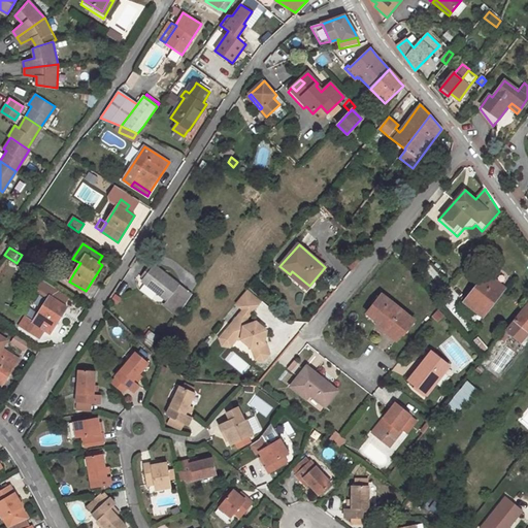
[(345,264),(352,270),(360,261),(353,256),(345,264)]
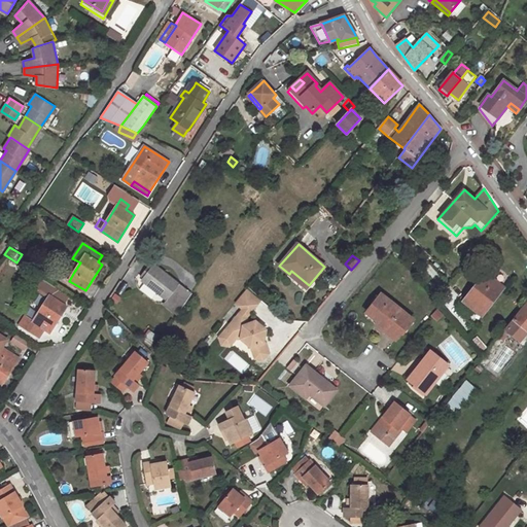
[(80,262),(72,258),(67,267),(74,272),(80,262)]
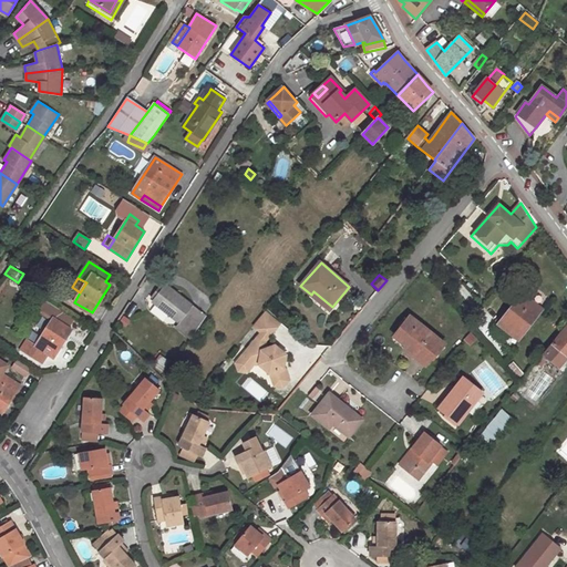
[(192,327),(202,315),(166,286),(162,290),(154,300),(153,301),(179,322),(182,319),(192,327)]
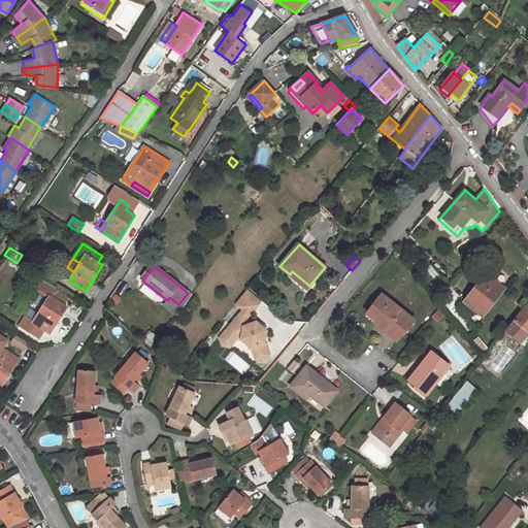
[(143,279),(151,270),(147,267),(140,277),(143,279)]
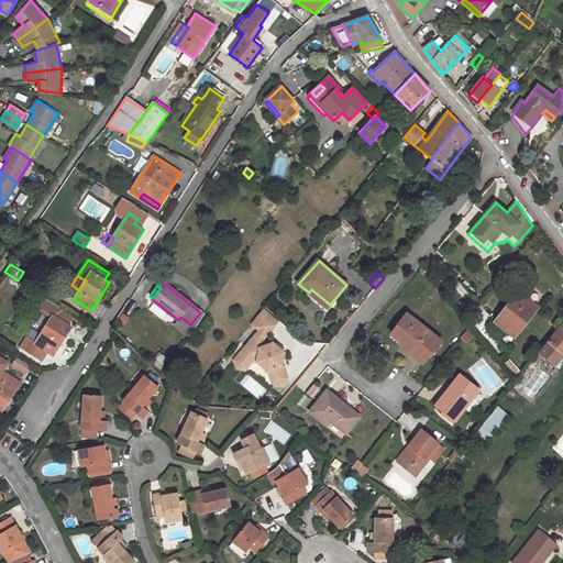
[(540,305),(545,296),(531,286),(526,295),(540,305)]
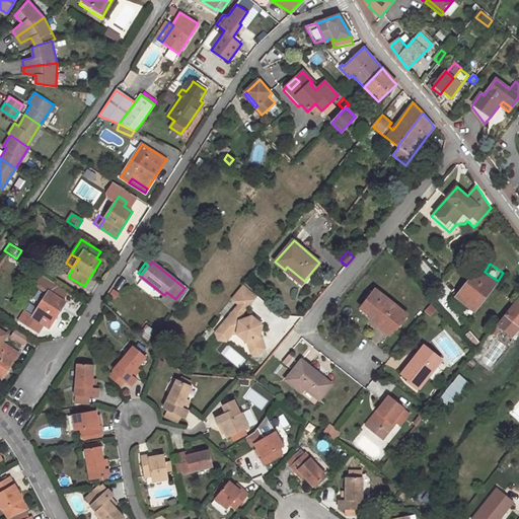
[(301,284),(304,281),(287,267),(285,270),(301,284)]
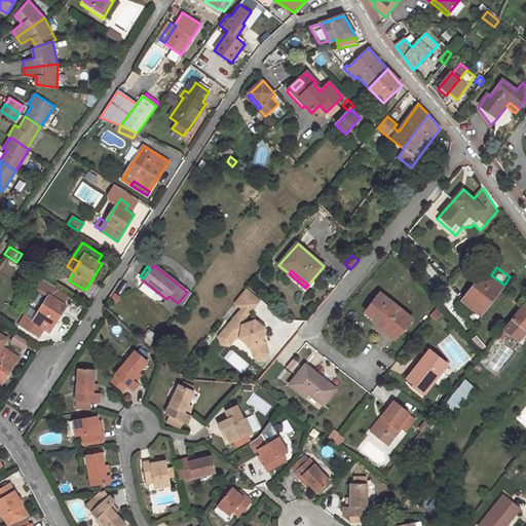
[(461,300),(481,314),(502,287),(484,272),(465,296),(461,300)]
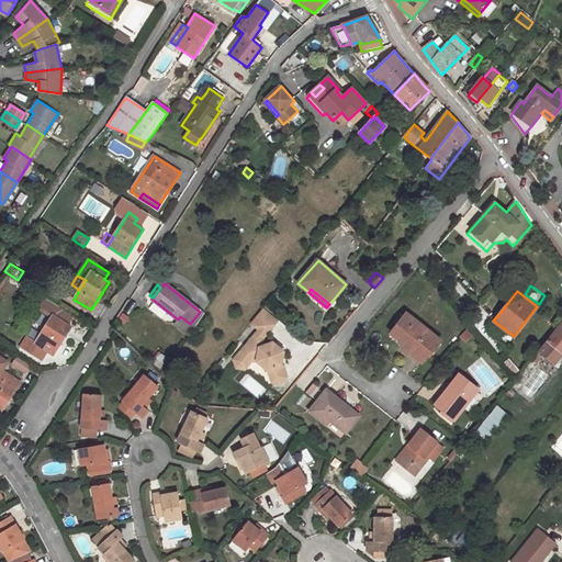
[(53,315),(67,324),(72,315),(46,298),(42,305),(43,311),(52,317),(53,315)]
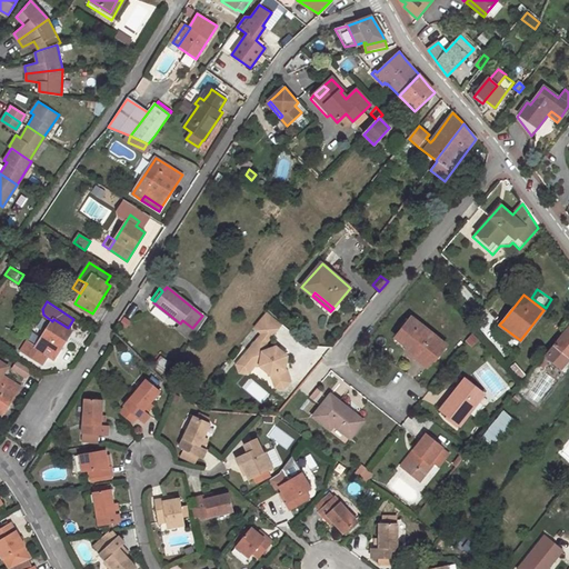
[(266,311),(253,327),(262,333),(243,356),(247,363),(255,366),(260,366),(271,376),(276,388),(283,389),(290,381),(287,371),(285,369),(287,356),(276,347),(268,349),(266,342),(280,325),(266,311)]
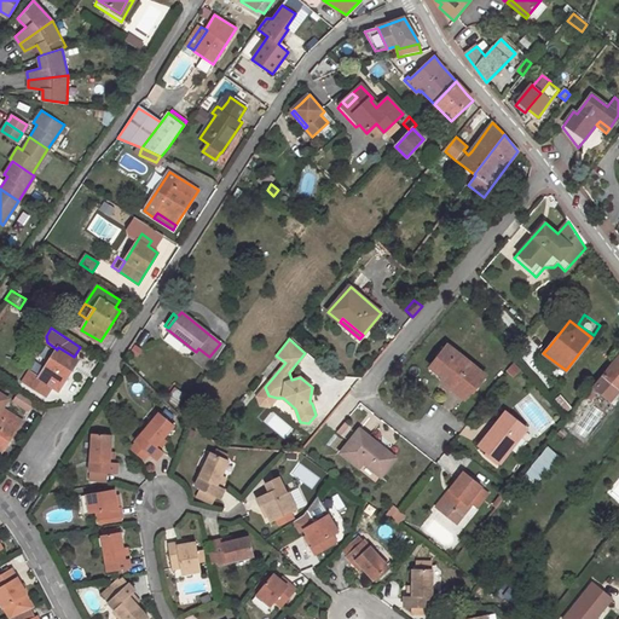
[(207,369),(223,346),(220,343),(209,357),(198,348),(196,352),(192,357),(207,369)]
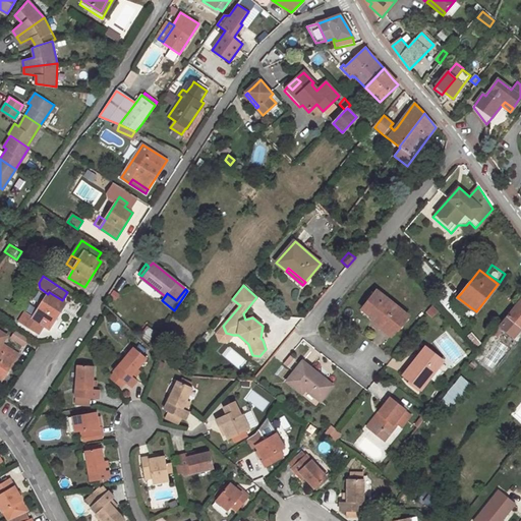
[(371,321),(391,336),(396,330),(397,331),(408,315),(377,290),(361,308),(373,317),(371,321)]
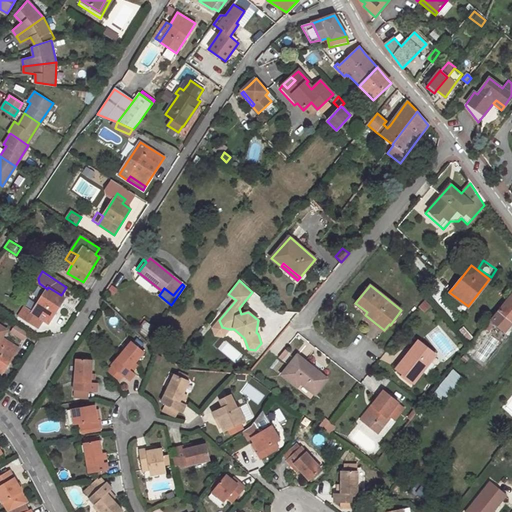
[(108,292),(113,296),(117,290),(112,286),(108,292)]
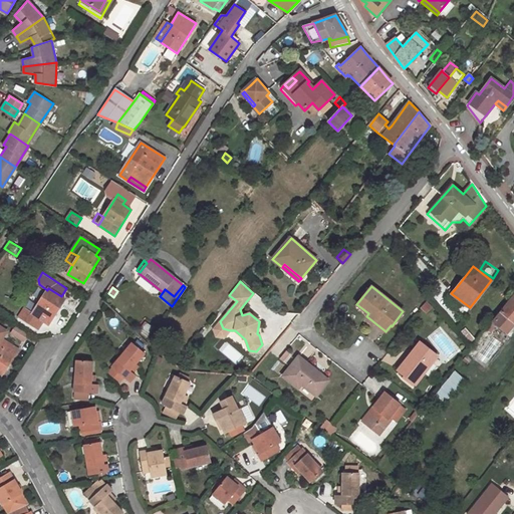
[(20,318),(38,329),(43,321),(48,324),(65,299),(61,296),(48,288),(47,290),(32,313),(26,309),(20,318)]
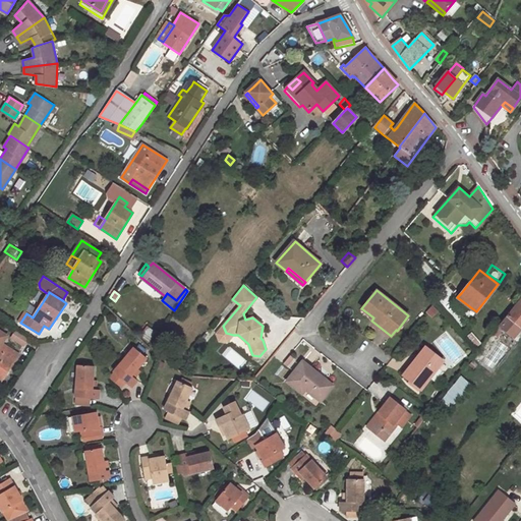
[(520,299),(498,329),(516,343),(520,337),(520,299)]
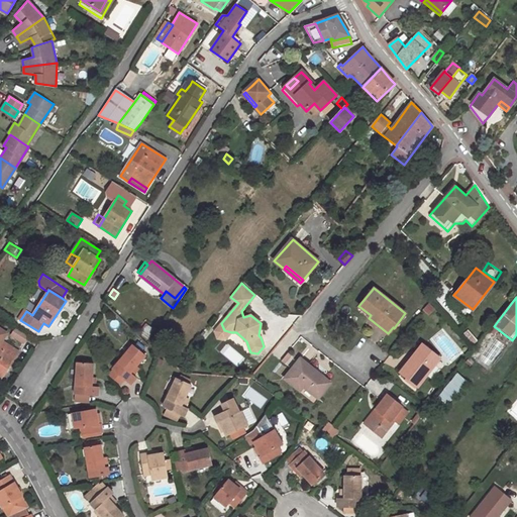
[(20,320),(26,311),(22,308),(16,317),(20,320)]
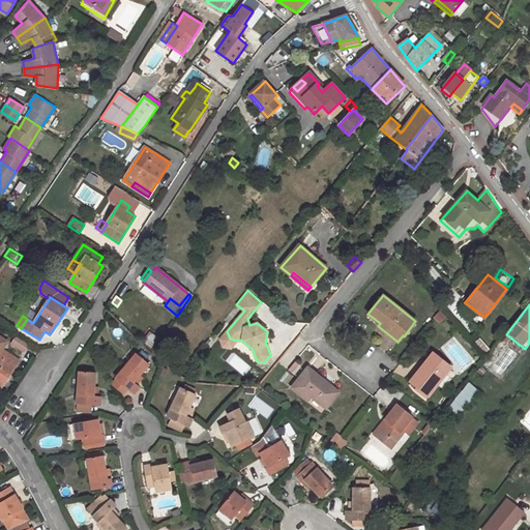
[(143,342),(151,348),(158,339),(150,331),(143,342)]
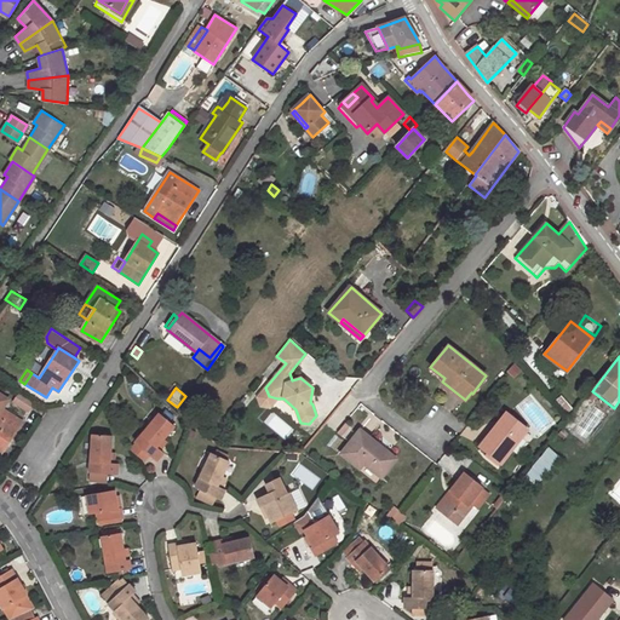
[(269,396),(265,388),(258,397),(260,406),(270,408),(277,399),(269,396)]
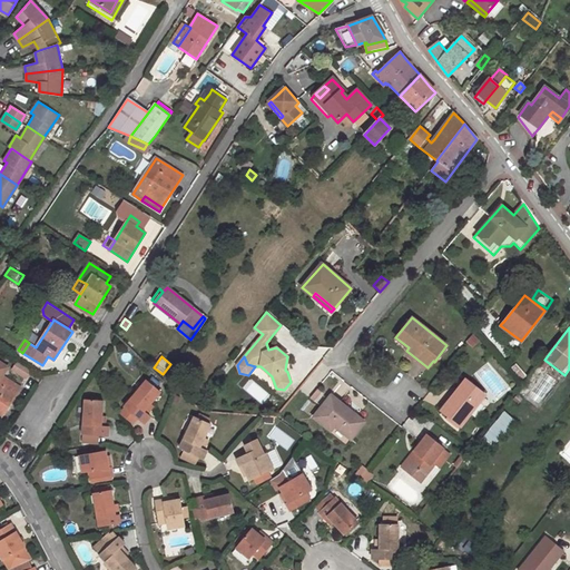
[(12,369),(26,376),(31,369),(18,360),(12,369)]
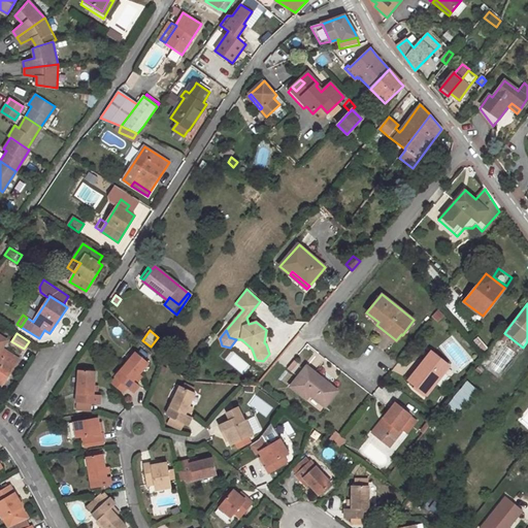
[(18,358),(1,348),(2,345),(2,342),(5,341),(6,339),(0,335),(0,385),(1,387),(14,365),(13,365),(18,358)]
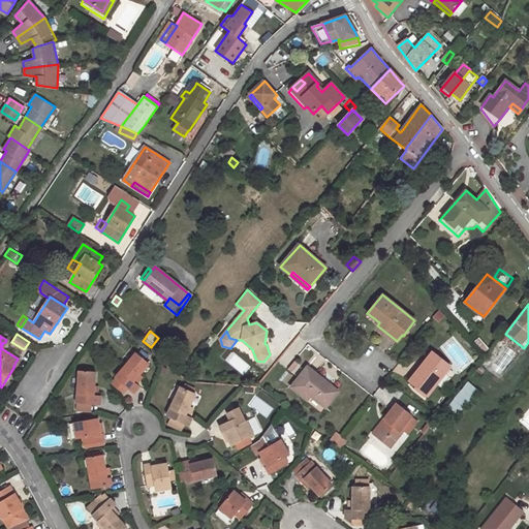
[(432,352),(421,366),(424,368),(435,354),(432,352)]
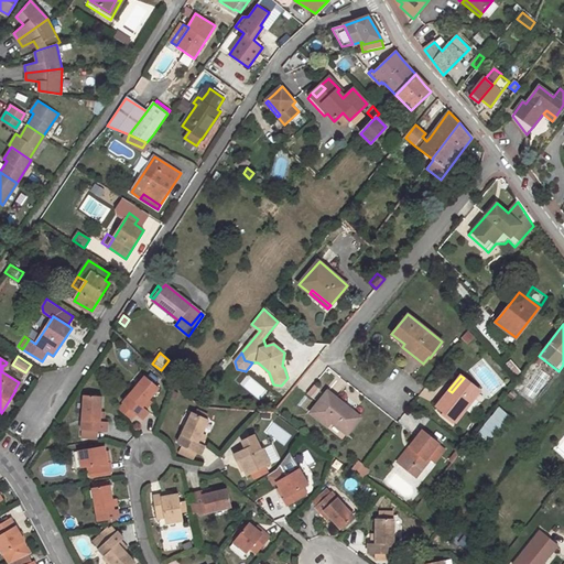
[(149,412),(145,409),(142,407),(149,400),(159,388),(145,377),(122,402),(123,403),(136,413),(142,420),(149,412)]
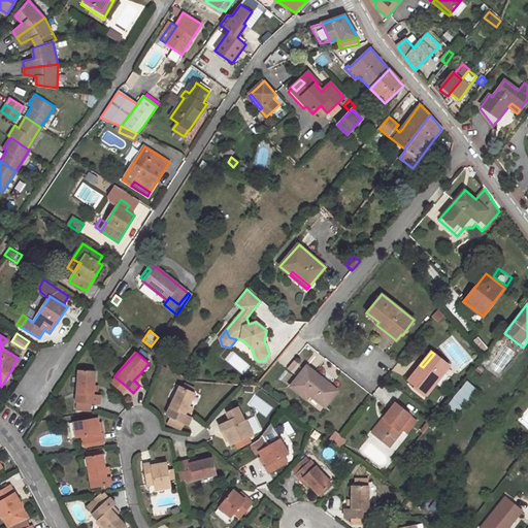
[(416,386),(425,393),(426,394),(449,366),(434,354),(423,367),(420,365),(408,380),(416,386)]
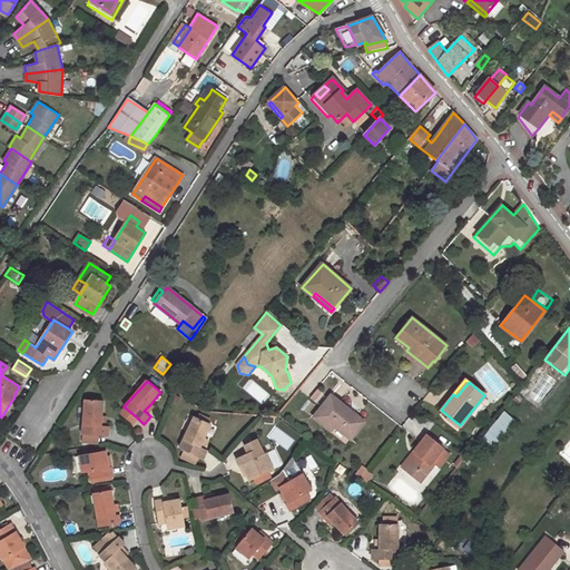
[(320,393),(316,390),(311,397),(314,401),(320,393)]
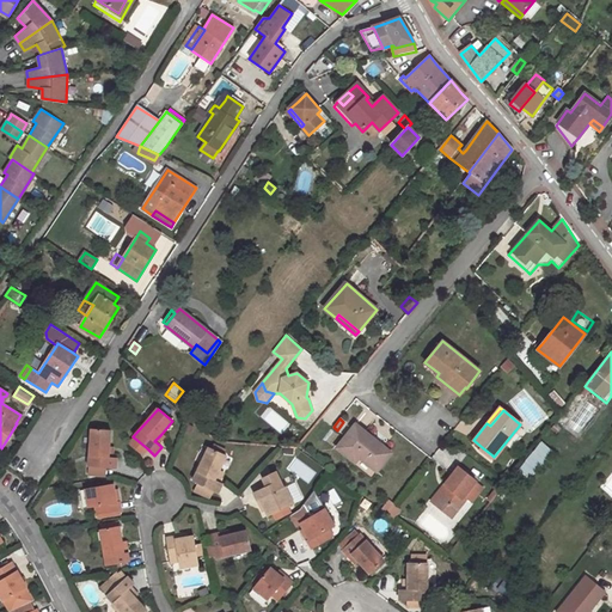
[(359,457),(375,471),(391,452),(356,424),(337,448),(355,461),(359,457)]
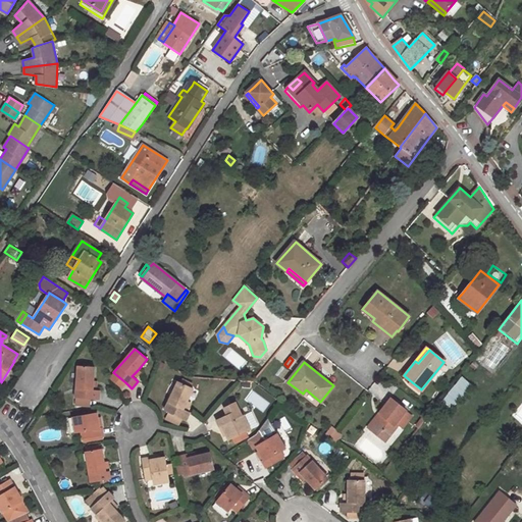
[(99,389),(96,389),(92,389),(93,381),(94,366),(77,365),(75,398),(99,400),(99,389)]
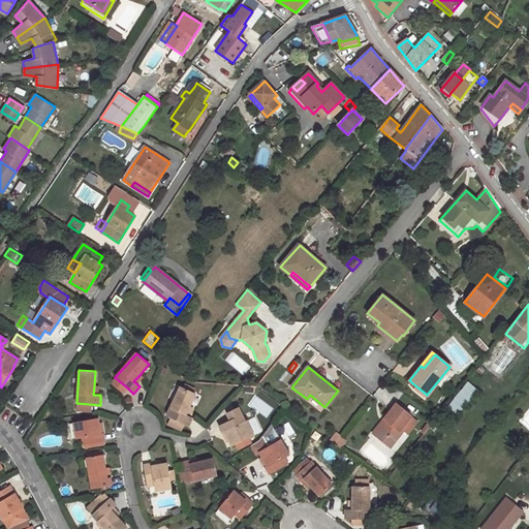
[(133,381),(136,383),(142,377),(139,375),(133,381)]
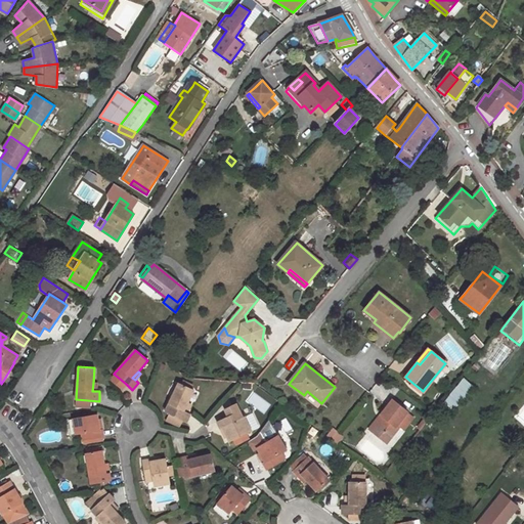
[(122,390),(126,384),(115,375),(111,380),(122,390)]
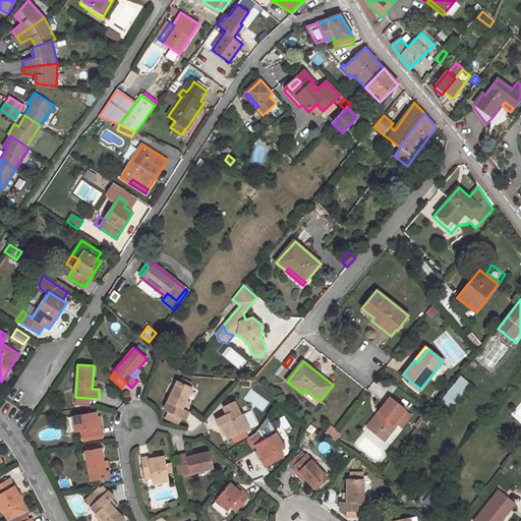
[(446,393),(455,401),(469,384),(461,375),(446,393)]
